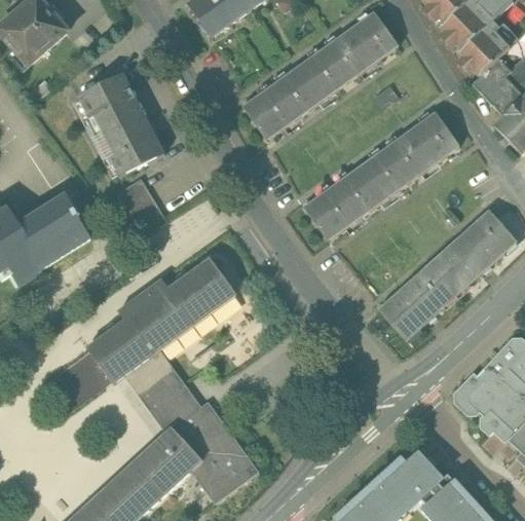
[(30,0),(27,3),(26,3),(14,12),(14,13),(0,26),(0,30),(14,47),(8,52),(23,69),(68,30),(62,23),(63,22),(50,6),(50,3),(50,1),(50,0),(30,0)]
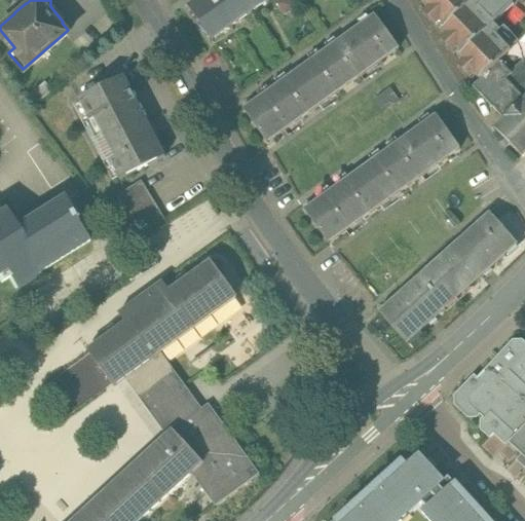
[(188,0),(187,1),(212,35),(260,0),(188,0)]
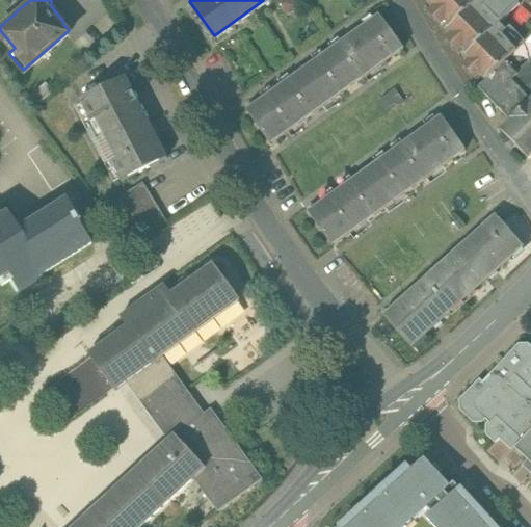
[(427,0),(449,21),(444,26),(466,48),(461,52),(485,77),(504,58),(516,47),(500,30),(505,26),(483,4),(487,0),(427,0)]
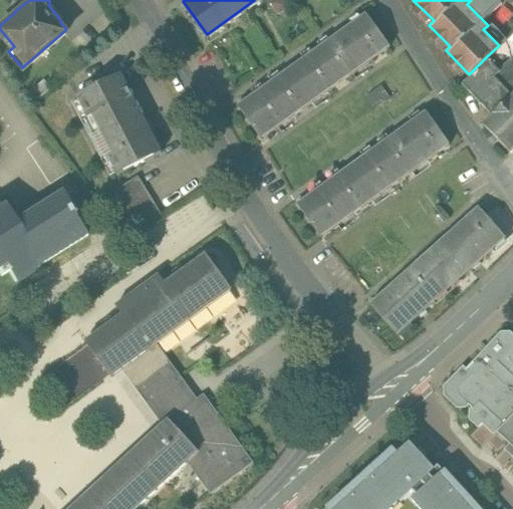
[(390,42),(365,9),(322,40),(346,73),(390,42)]
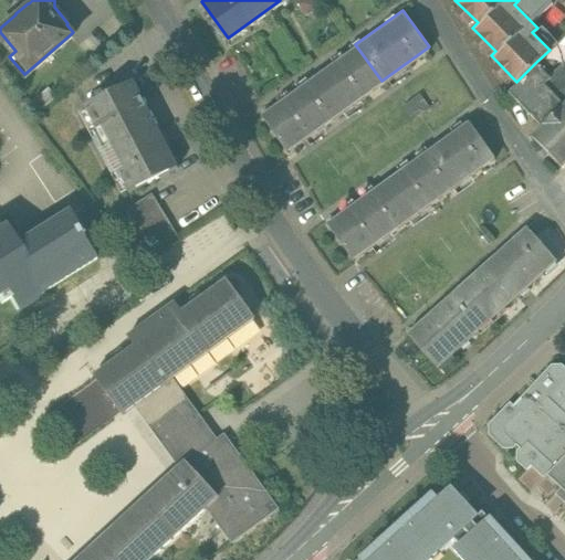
[(382,81),(355,44),(309,78),(335,114),(382,81)]
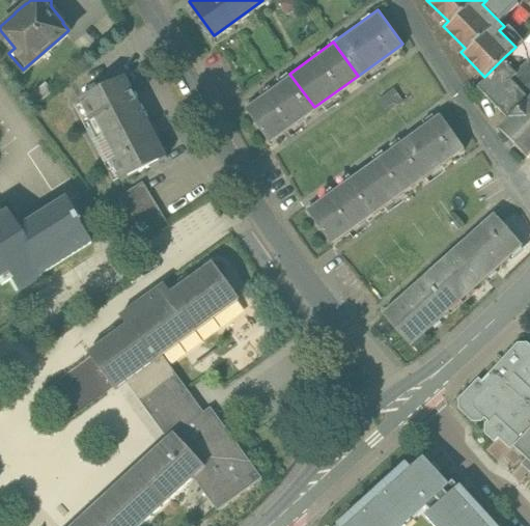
[(529,55),(515,70),(517,71),(510,77),(528,94),(529,92),(529,55)]
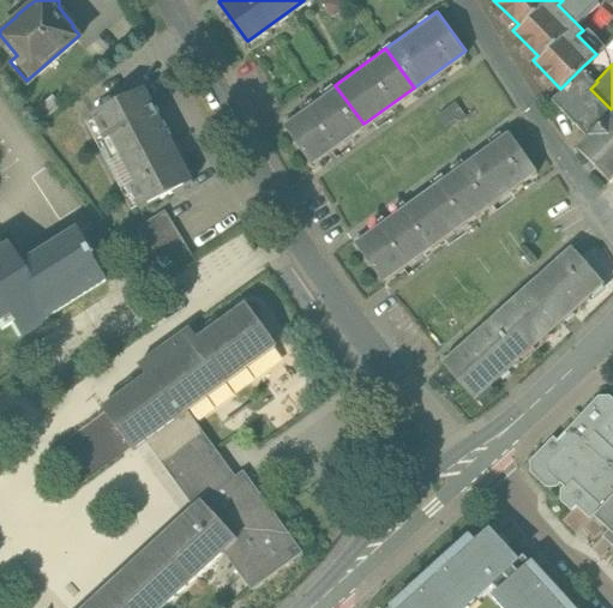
[(560,89),(552,97),(587,133),(611,109),(590,89),(598,82),(596,80),(582,67),(560,89)]
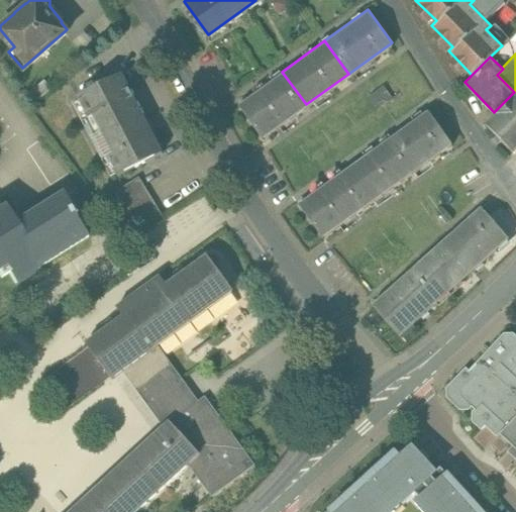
[(163,149),(121,71),(76,94),(117,173),(163,149)]
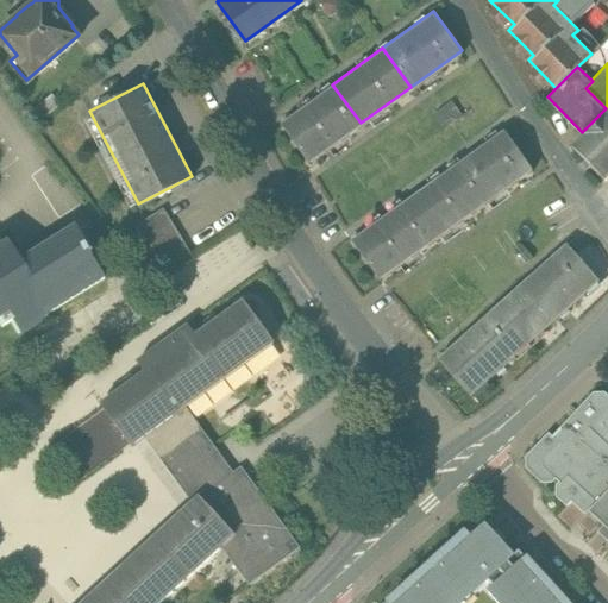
[(361,123),(332,85),(282,121),(311,159),(361,123)]
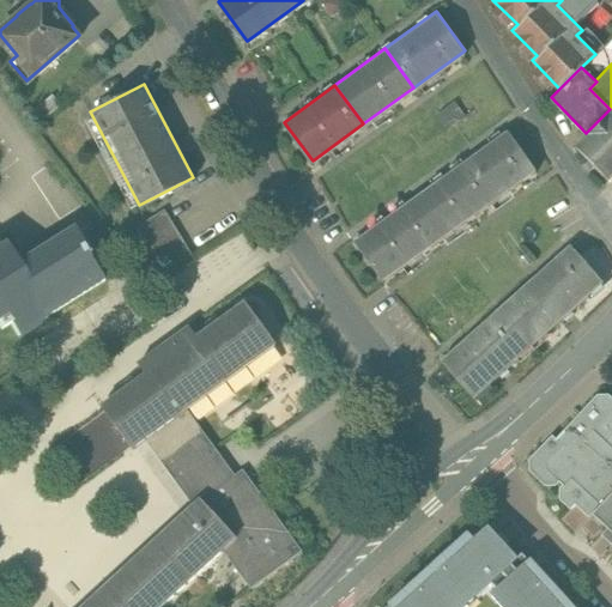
[(53,90),(32,107),(41,117),(61,101),(53,90)]
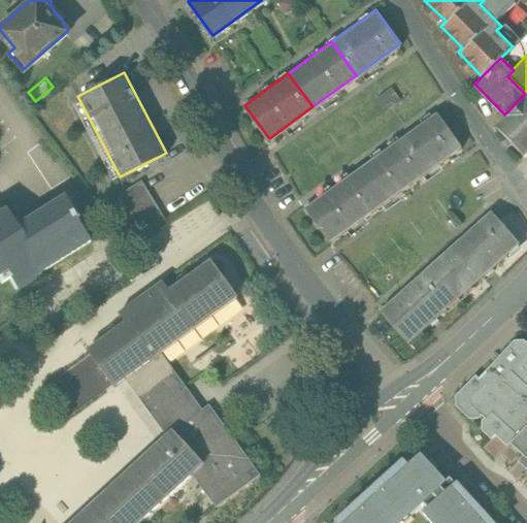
[(504,115),(494,124),(522,153),(526,146),(526,92),(525,94),(504,115)]
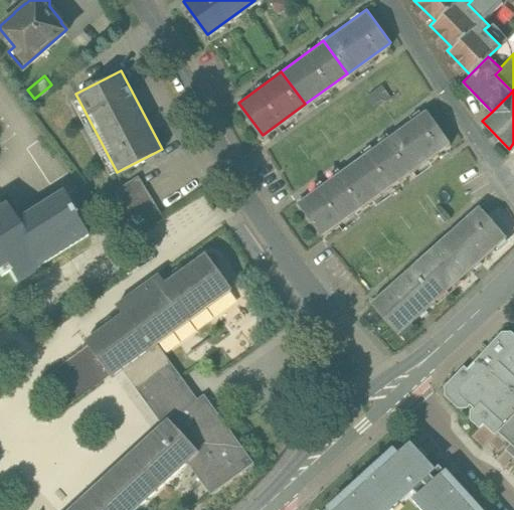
[(450,140),(425,108),(383,139),(406,171),(450,140)]
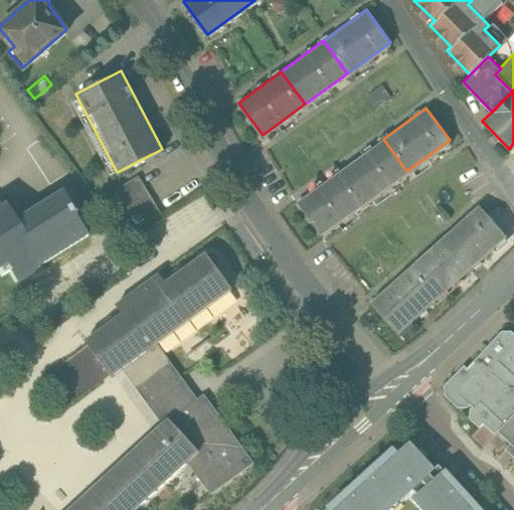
[(406,171),(383,139),(340,169),(364,202),(406,171)]
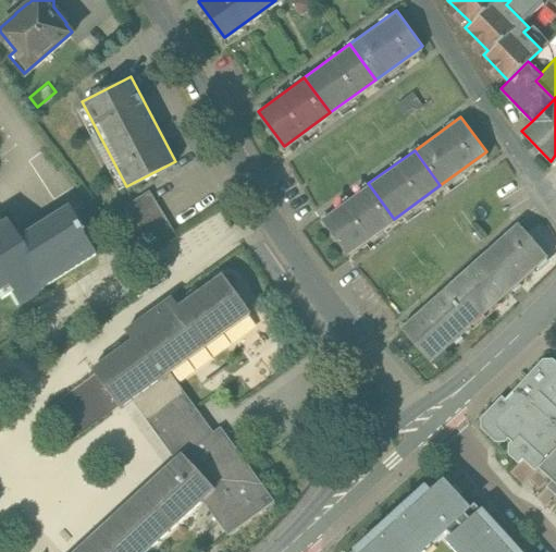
[(394,219),(368,183),(322,217),(347,253),(394,219)]
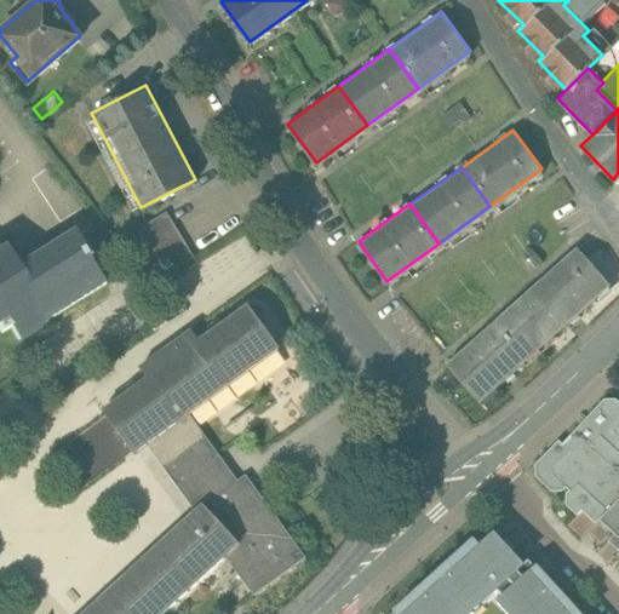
[(194,253),(166,207),(139,224),(167,269),(194,253)]
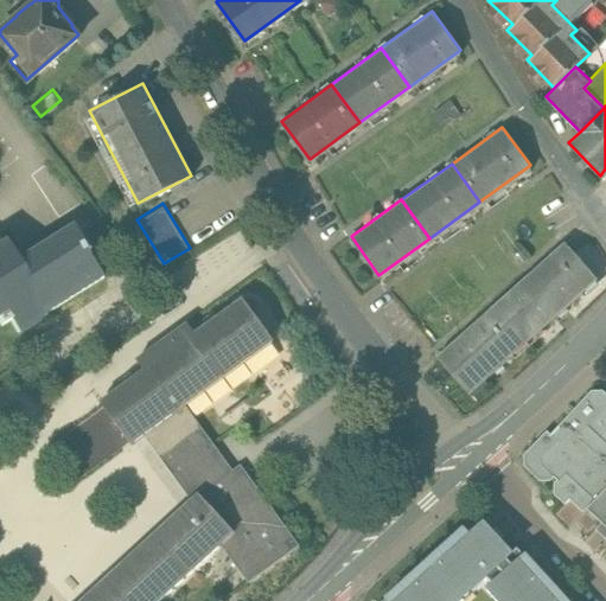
[(75,225),(17,262),(2,240),(0,241),(0,306),(4,304),(17,326),(45,308),(45,307),(101,272),(87,248),(89,247),(75,225)]
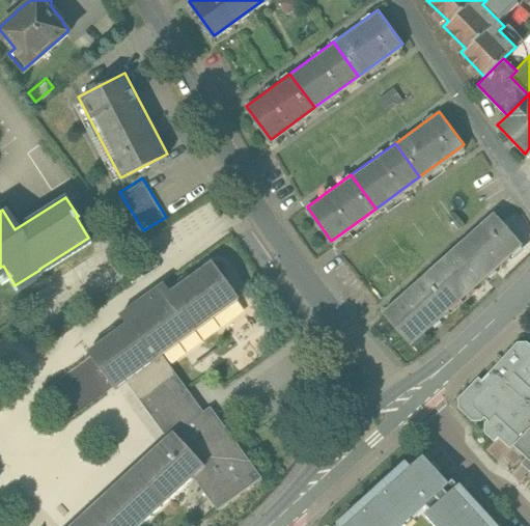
[(494,210),(433,265),(461,297),(522,242),(494,210)]
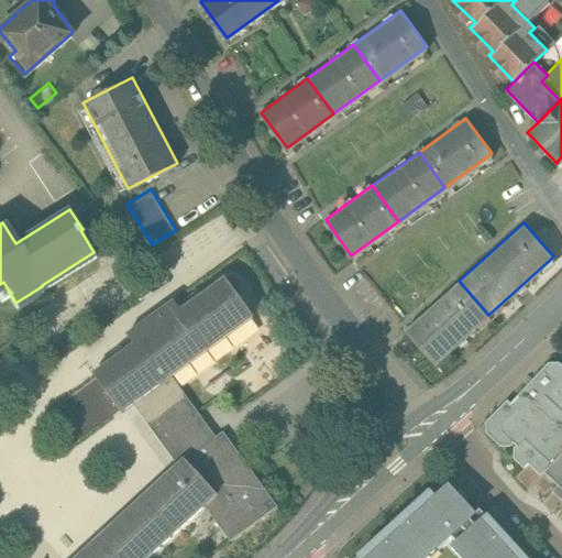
[(215,261),(142,314),(151,326),(223,273),(215,261)]
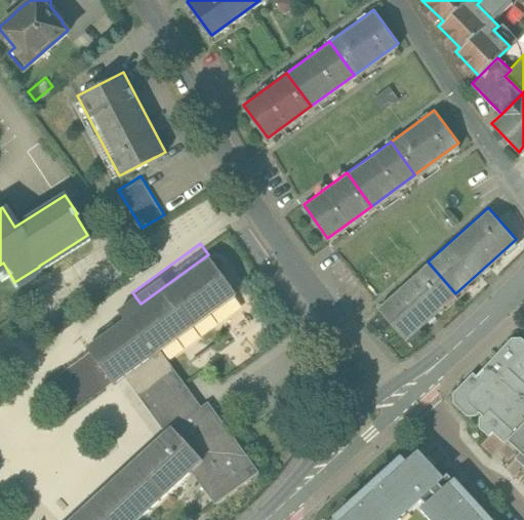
[(140,270),(130,253),(121,260),(128,271),(131,276),(140,270)]
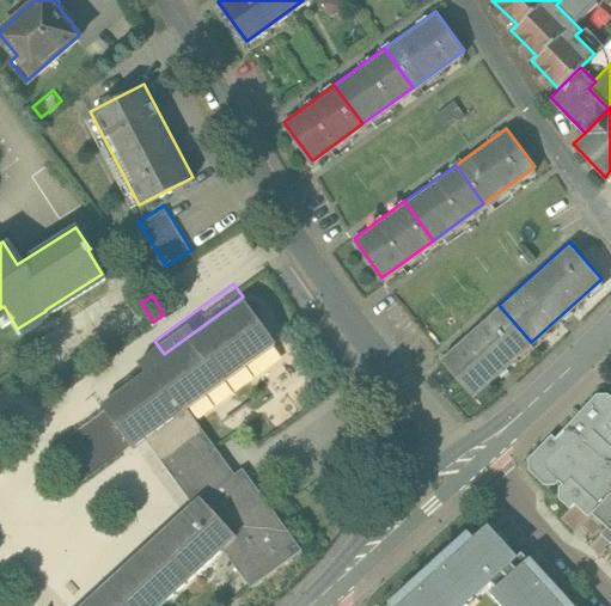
[(244,299),(101,402),(130,444),(144,435),(185,404),(274,341),(244,299)]
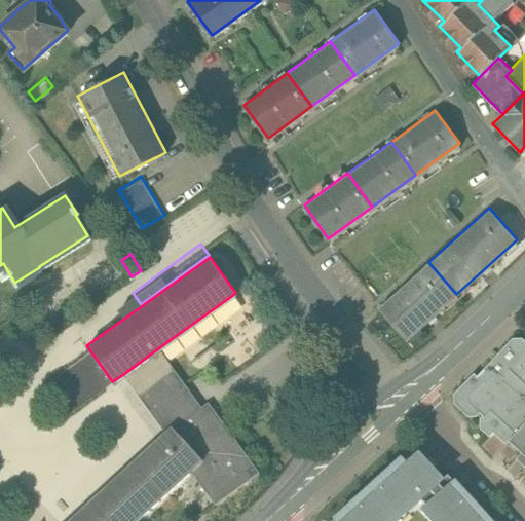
[(428,262),(378,307),(406,339),(456,294),(428,262)]
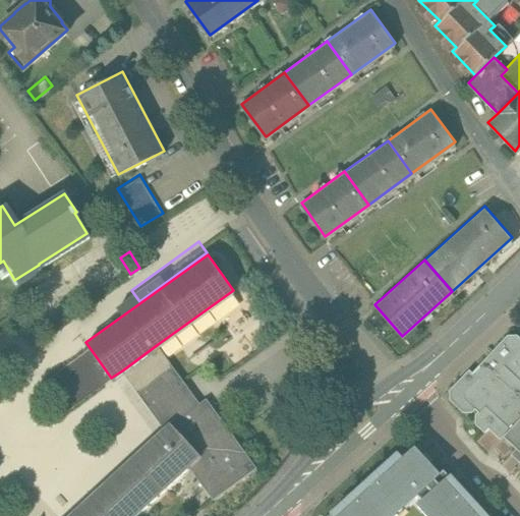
[(139,301),(131,290),(114,302),(122,313),(139,301)]
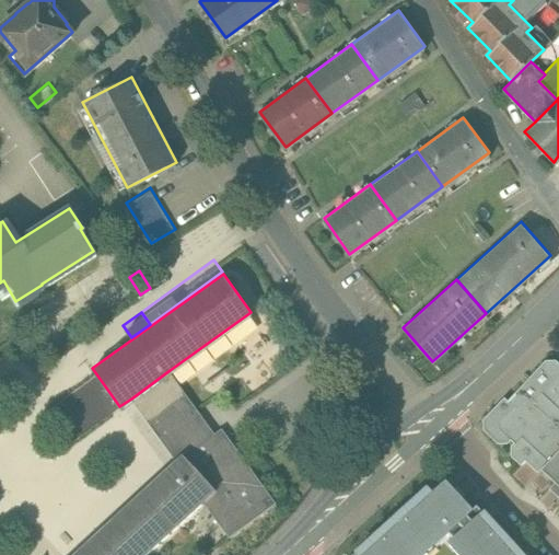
[(545,357),(532,371),(532,381),(540,389),(558,369),(558,360),(555,357),(545,357)]
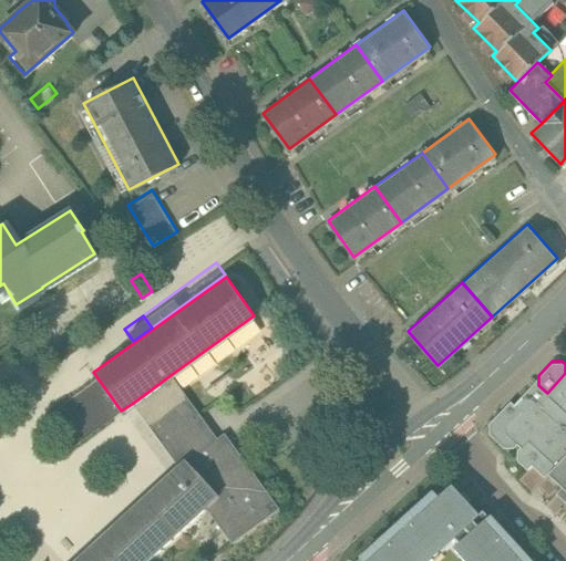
[(565,373),(547,393),(538,402),(531,394),(521,395),(513,403),(518,408),(505,423),(505,430),(516,440),(521,445),(522,446),(530,439),(555,464),(552,468),(565,481),(565,373)]
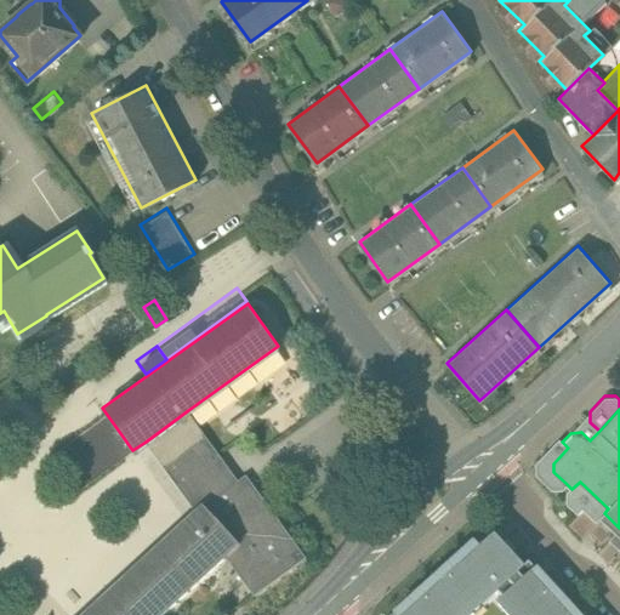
[(237,478),(188,410),(146,442),(195,510),(203,502),(237,478)]
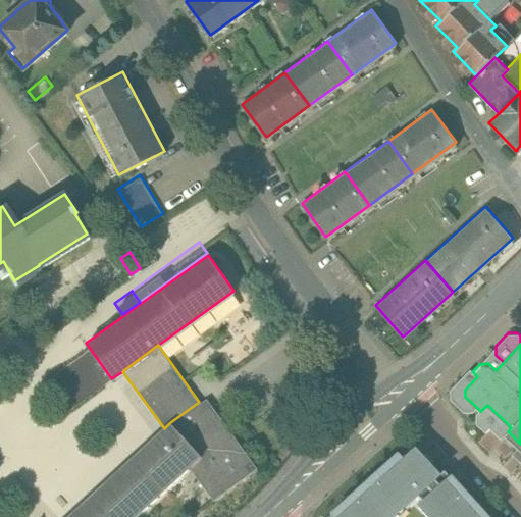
[(496,346),(479,364),(488,363),(496,370),(504,362),(496,355),(496,346)]
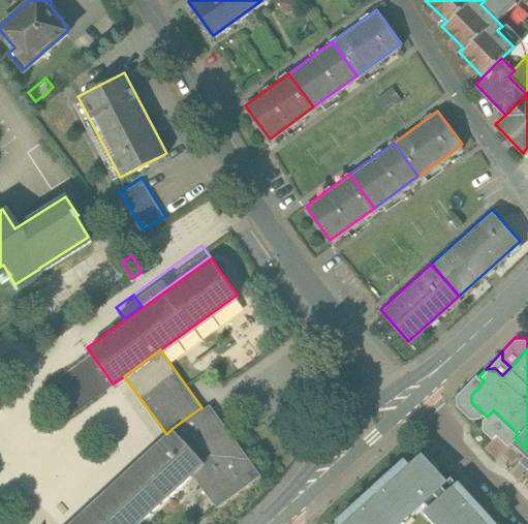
[(475,373),(457,394),(457,403),(470,415),(478,414),(482,411),(471,402),(471,395),(484,381),(478,376),(475,373)]
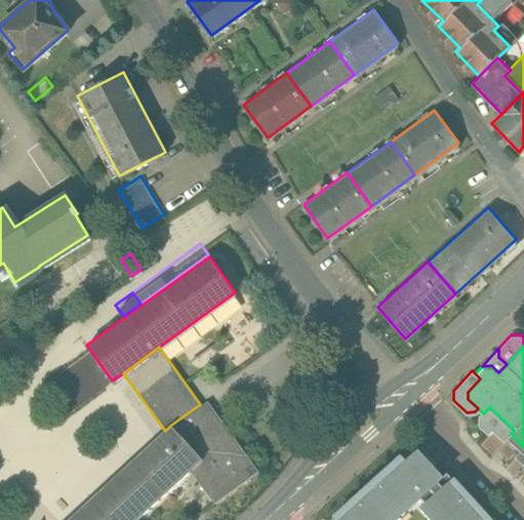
[(256,468),(206,401),(207,400),(207,399),(200,404),(171,425),(202,458),(191,469),(214,502),(258,469),(257,467),(256,468)]
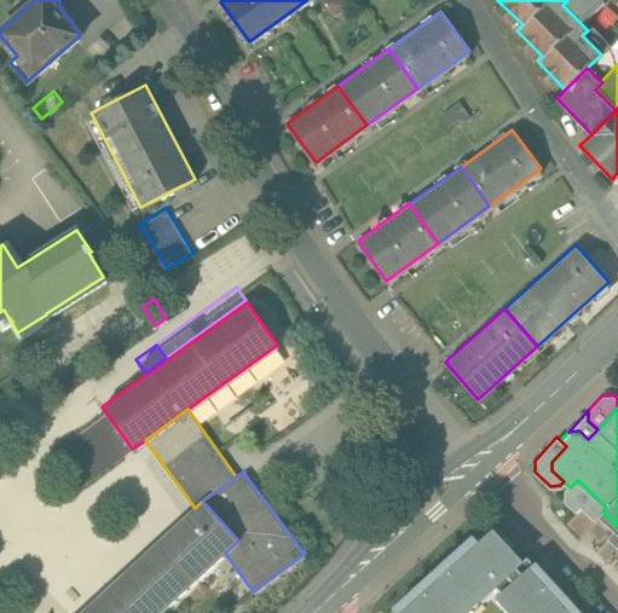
[(606,507),(578,480),(570,487),(569,486),(565,490),(566,499),(576,509),(581,504),(594,518),(599,514),(602,512),(606,507)]
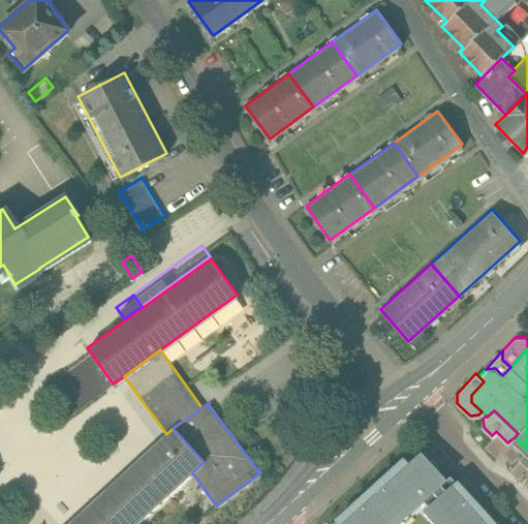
[(67,523),(134,523),(192,472),(204,462),(173,428),(166,434),(67,523)]
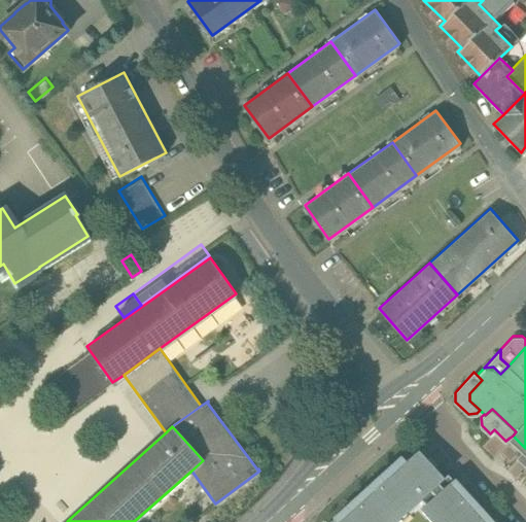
[(525,448),(513,436),(510,438),(509,440),(525,455),(525,448)]
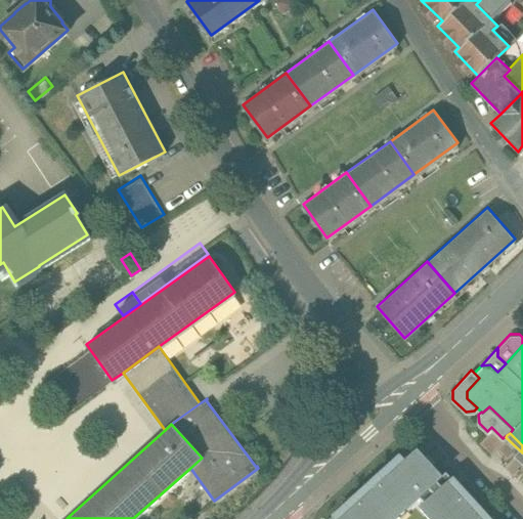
[(492,518),(447,469),(441,474),(418,448),(405,460),(399,453),(333,514),(337,518),(394,518),(420,496),(425,502),(420,506),(431,518),(492,518)]
